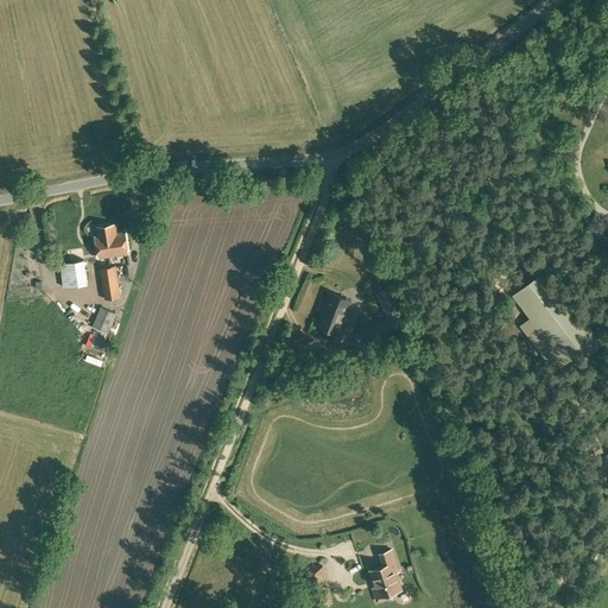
[(107,235),(116,234),(114,225),(97,227),(99,236),(95,236),(99,258),(111,257),(107,235)]
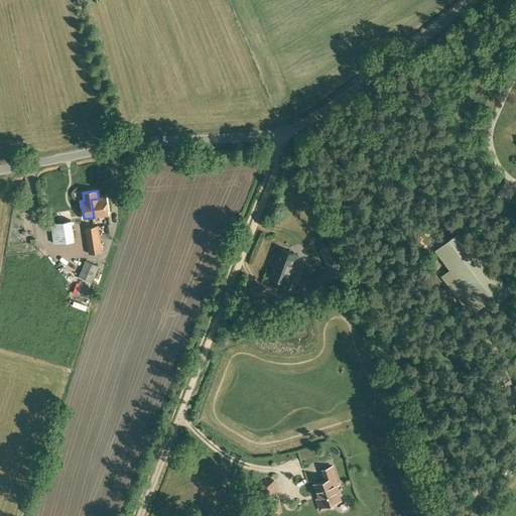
[(106,197),(99,199),(91,200),(94,218),(109,215),(106,197)]
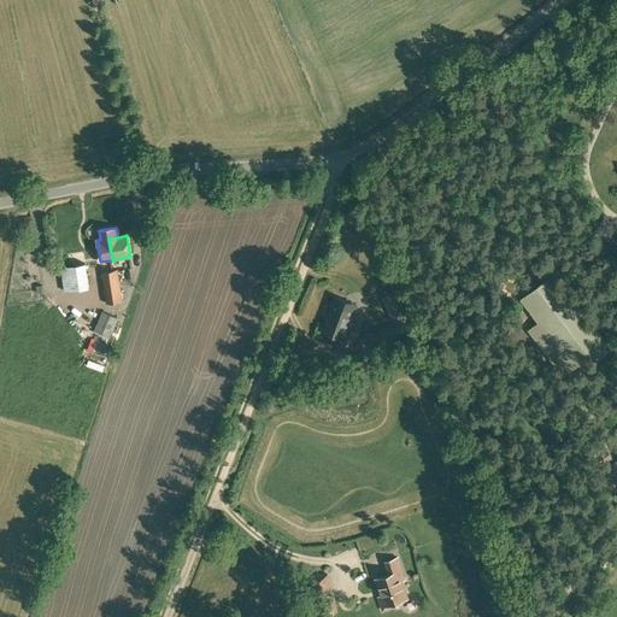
[(63,291),(88,287),(86,263),(59,268),(63,291)]
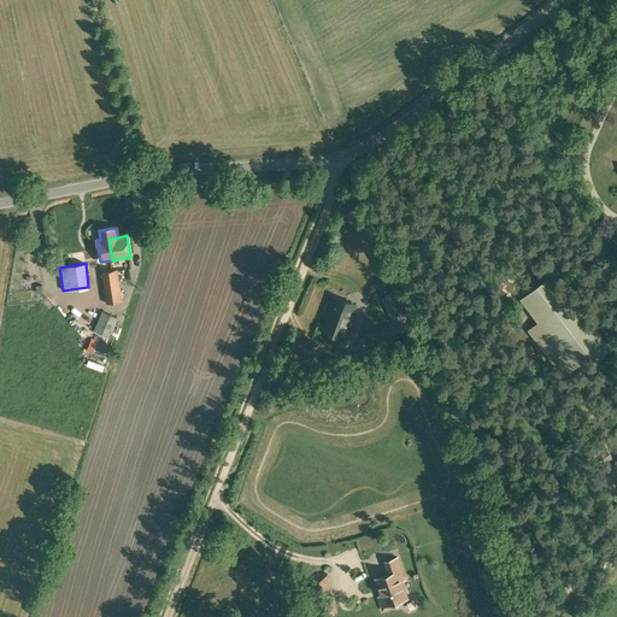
[(106,304),(123,301),(117,269),(101,272),(106,304)]
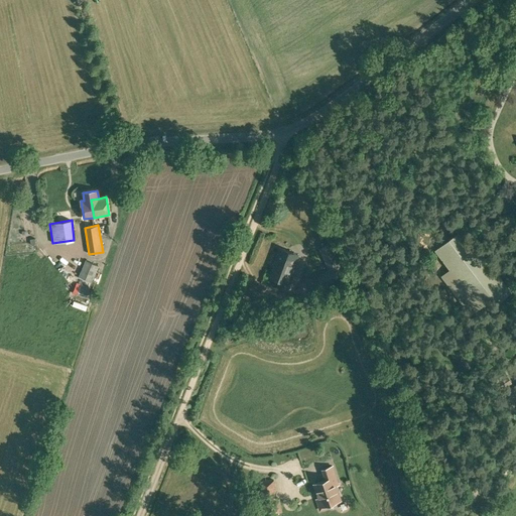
[(463,229),(434,250),(467,291),(459,298),(468,310),(476,303),(479,307),(493,297),(497,302),(511,292),(463,229)]
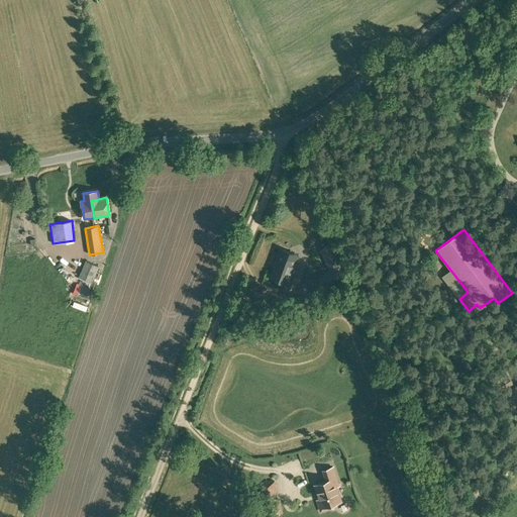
[(299,252),(281,245),(271,274),(289,281),(299,252)]
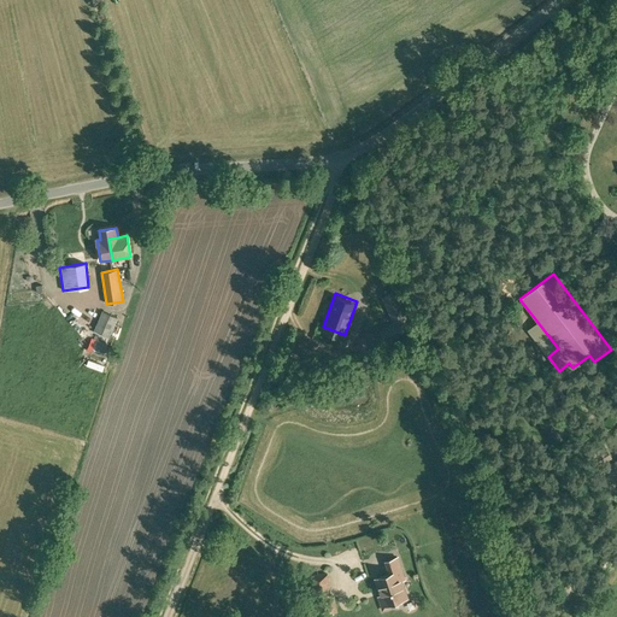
[(386,342),(410,331),(411,331),(399,301),(394,293),(383,297),(395,324),(381,331),(386,342)]
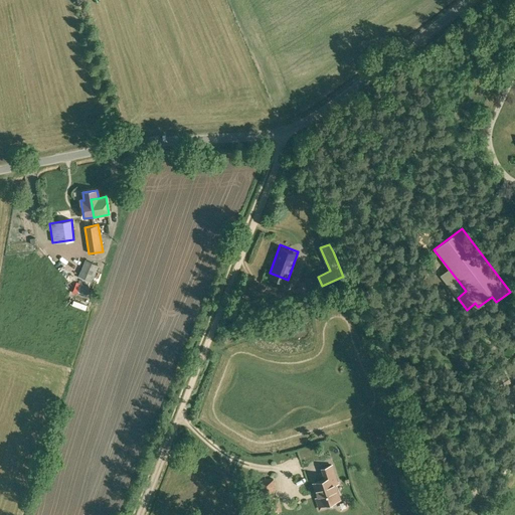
[(92,282),(99,266),(86,260),(77,276),(92,282)]
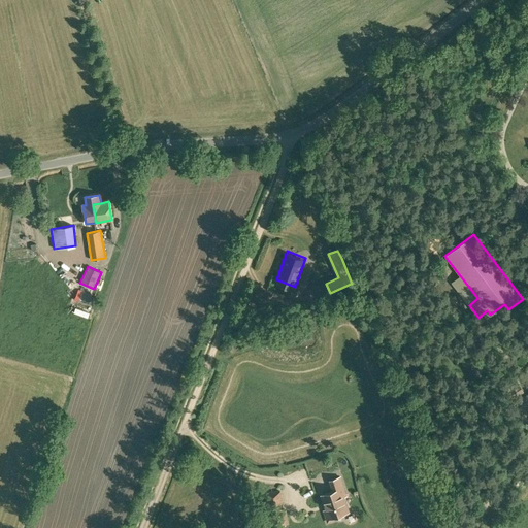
[(87,305),(92,294),(78,289),(74,300),(87,305)]
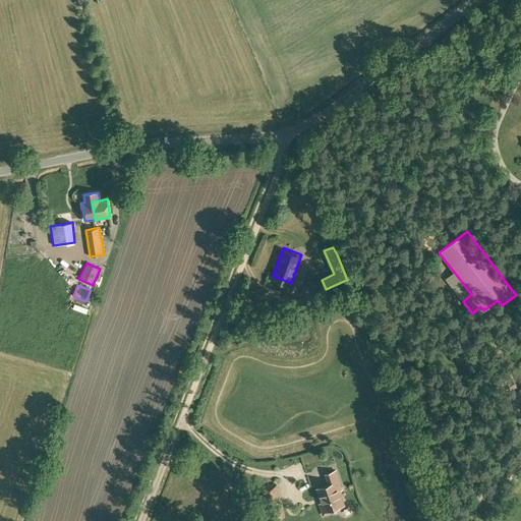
[(506,393),(517,387),(509,373),(498,381),(506,393)]
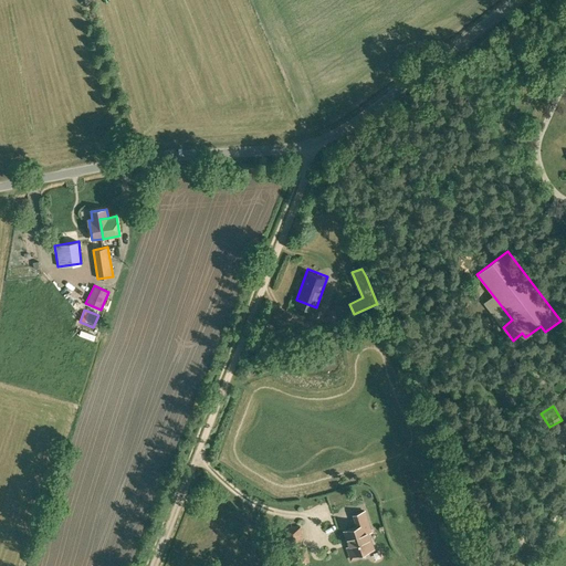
[(360,509),(350,512),(355,523),(343,528),(346,537),(347,537),(349,544),(346,545),(350,557),(359,553),(358,551),(371,545),(366,530),(369,528),(360,509)]
